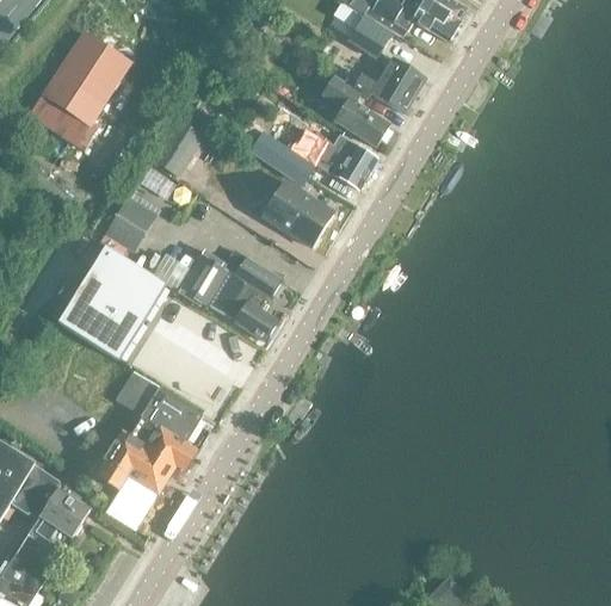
[(469,7),(457,0),(423,0),(417,11),(399,0),(376,0),(371,8),(368,6),(363,13),(401,37),(406,30),(407,31),(413,20),(449,41),(469,7)]
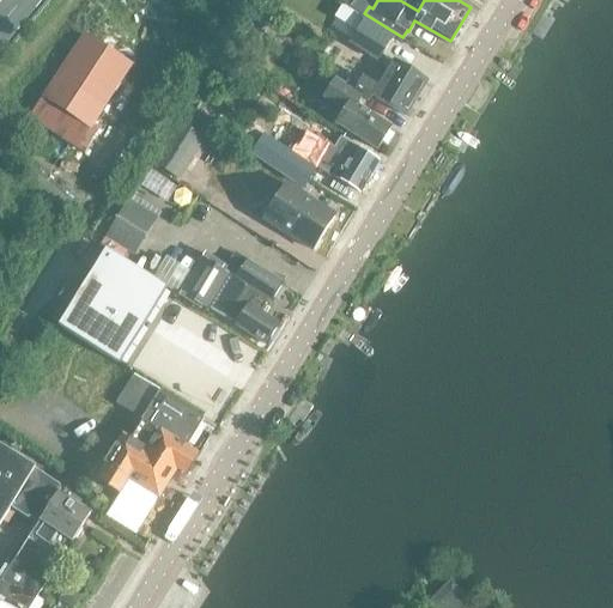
[(377,58),(393,32),(364,14),(349,41),(377,58)]
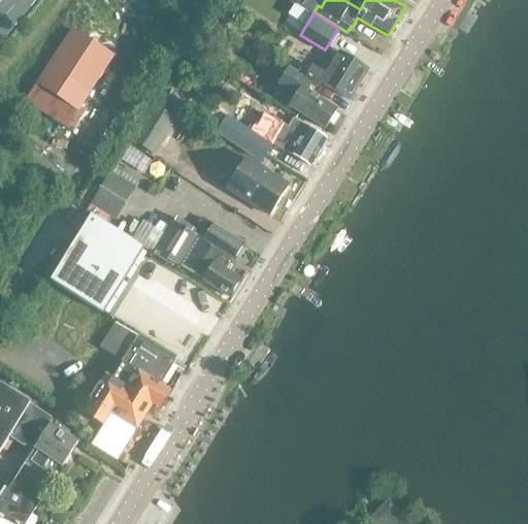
[(205,36),(215,23),(205,17),(196,31),(205,36)]
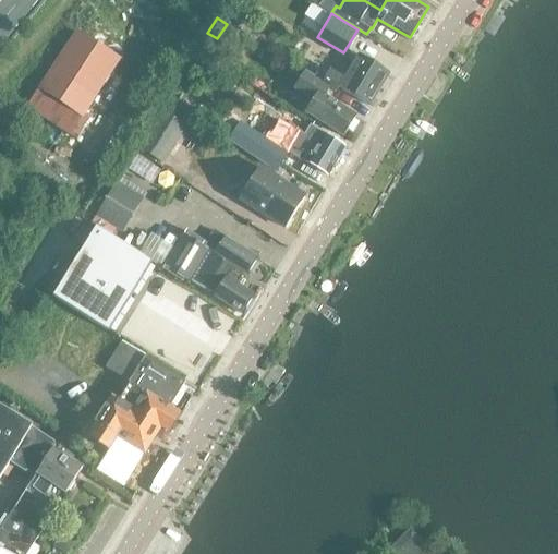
[(39,82),(85,111),(123,51),(76,22),(39,82)]
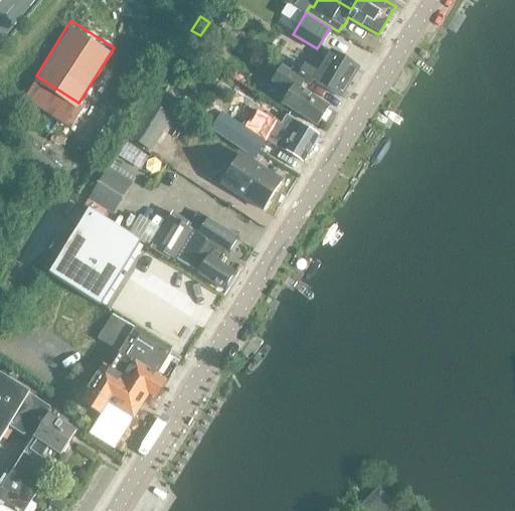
[(305,61),(299,71),(312,79),(313,76),(341,94),(359,64),(331,47),(318,69),(305,61)]
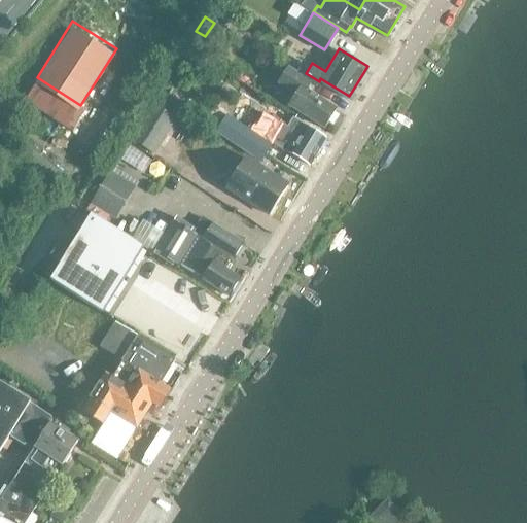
[(324,127),(338,105),(310,88),(314,80),(287,64),(276,81),(294,93),(287,104),(324,127)]
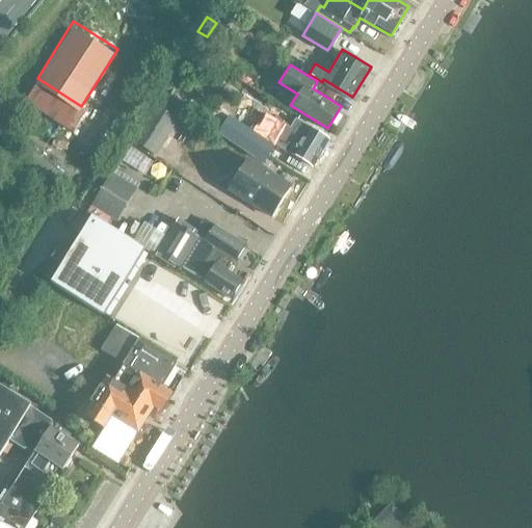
[(61,122),(73,103),(36,80),(25,99),(61,122)]
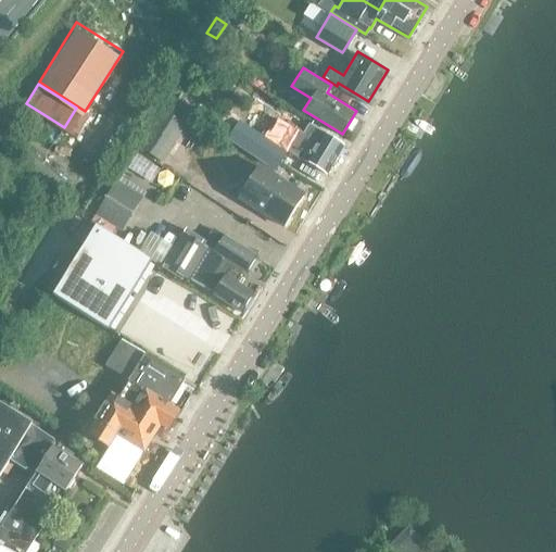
[(155,108),(134,142),(160,158),(181,123),(155,108)]
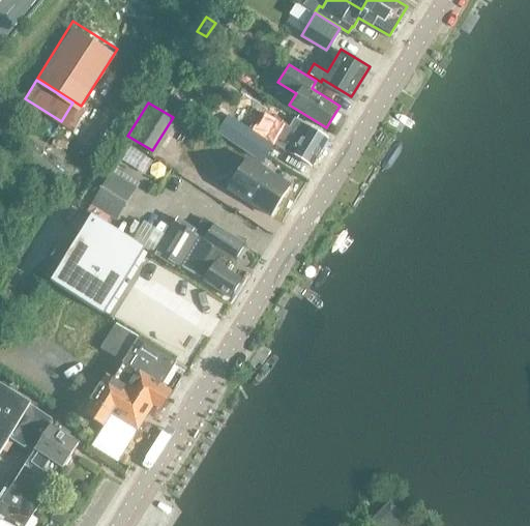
[(261,109),(258,114),(244,106),(237,119),(227,113),(215,132),(262,161),(273,142),(311,164),(328,136),(294,115),(289,124),(261,109)]
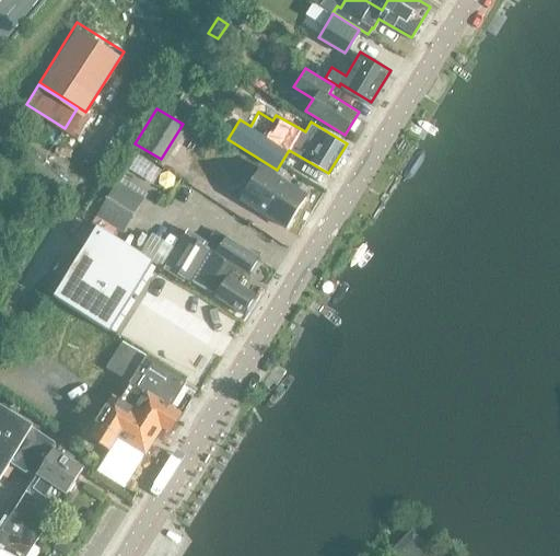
[(260,165),(241,196),(286,224),(305,194),(260,165)]
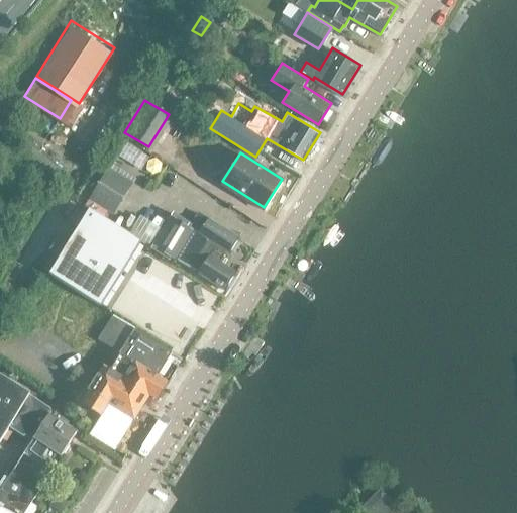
[(109,166),(90,198),(111,211),(130,179),(109,166)]
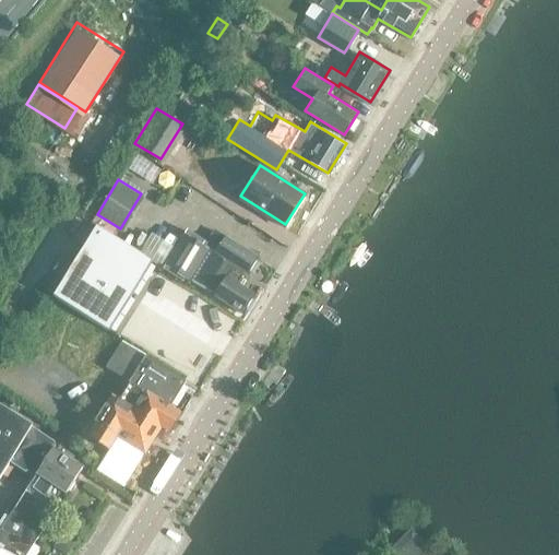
[(96,224),(52,295),(108,329),(152,259),(139,251),(96,224)]
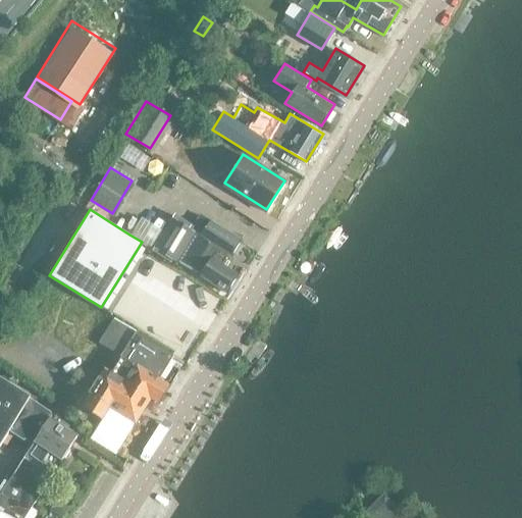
[(142,215),(129,235),(142,242),(152,248),(175,262),(177,259),(192,267),(191,269),(199,273),(225,290),(238,271),(223,263),(229,254),(231,254),(241,238),(210,217),(209,218),(199,212),(192,223),(173,212),(171,215),(163,228),(142,215)]
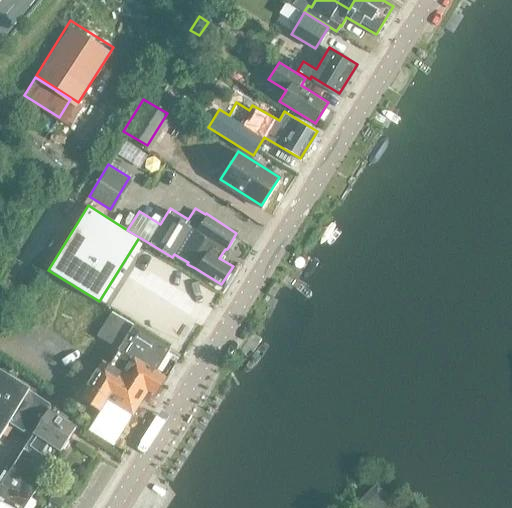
[(96,334),(117,347),(131,355),(132,354),(158,370),(172,347),(132,322),(111,309),(96,334)]
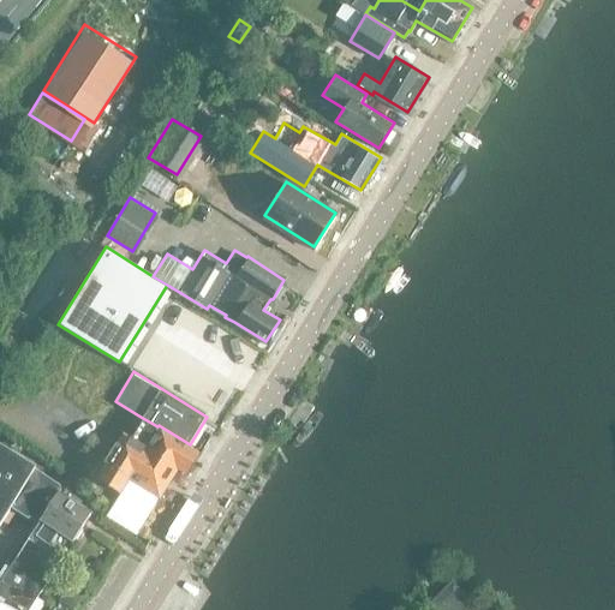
[(123,430),(94,477),(119,492),(107,513),(138,532),(161,496),(178,468),(187,474),(201,452),(190,444),(159,425),(157,426),(153,435),(137,425),(131,436),(123,430)]
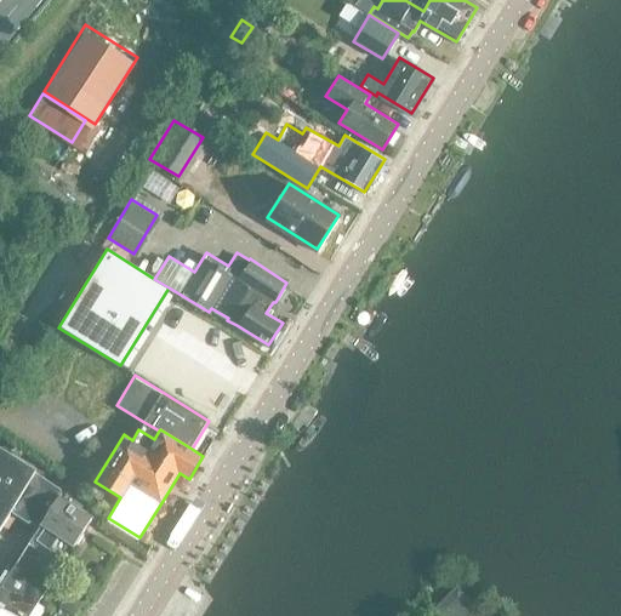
[(0,528),(11,511),(10,511),(35,469),(0,446),(0,528)]
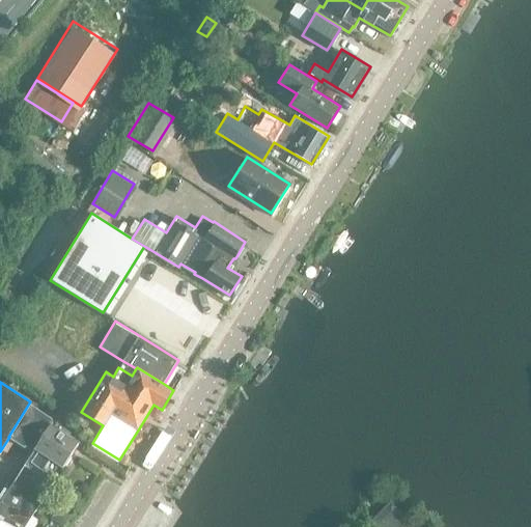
[(52,417),(30,404),(31,403),(30,401),(8,437),(9,437),(24,447),(25,445),(33,450),(25,465),(40,475),(50,460),(62,468),(79,441),(52,423),(53,421),(52,417)]
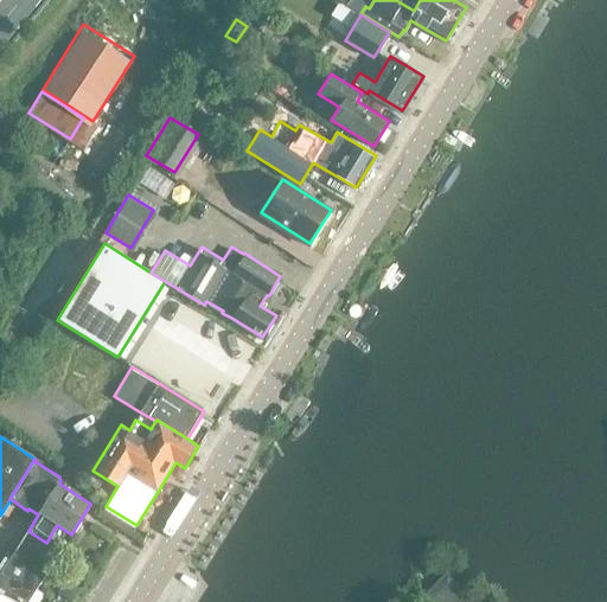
[(0,587),(21,601),(26,601),(49,568),(16,546),(0,571),(0,587)]
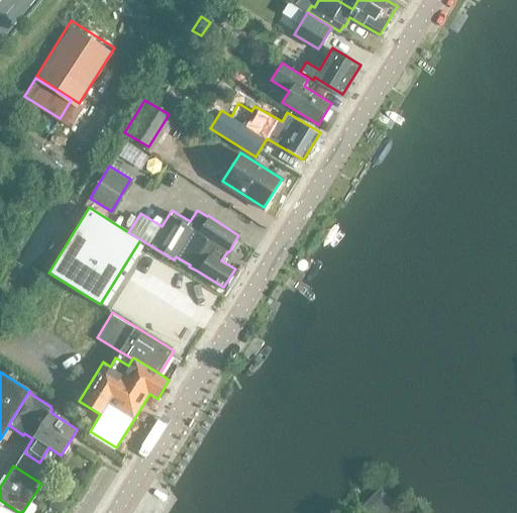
[(409,512),(381,486),(360,506),(368,512),(409,512)]
